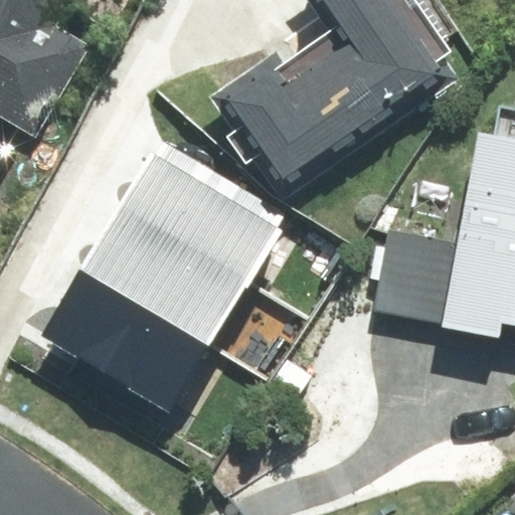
[(0,0),(0,116),(35,137),(89,46),(54,27),(70,0),(0,0)]
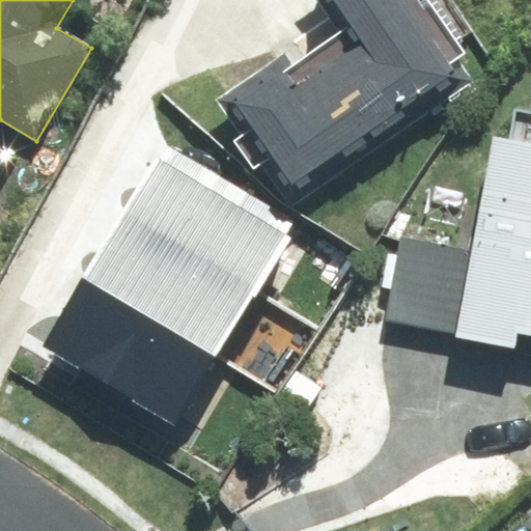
[(274,60),(217,100),(242,136),(234,140),(254,168),(261,163),(291,206),(473,81),(457,58),(465,53),(426,0),(319,0),(341,31),(282,73),(274,60)]
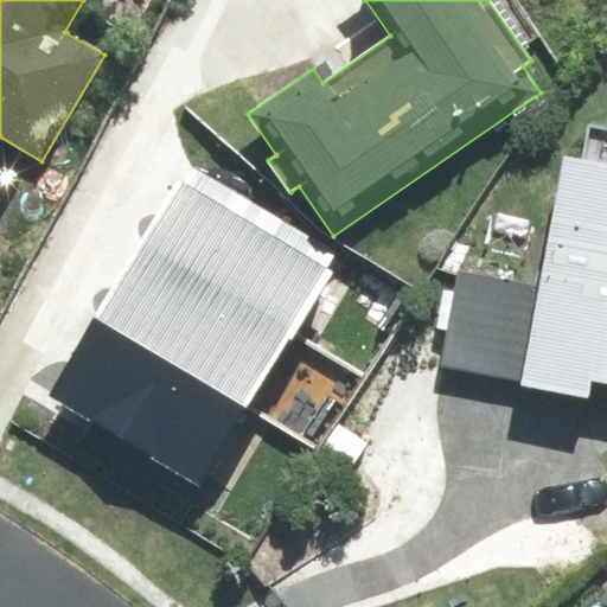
[(585,159),(563,155),(538,287),(521,381),(521,384),(588,397),(592,381),(606,382),(606,131),(590,128),(585,159)]
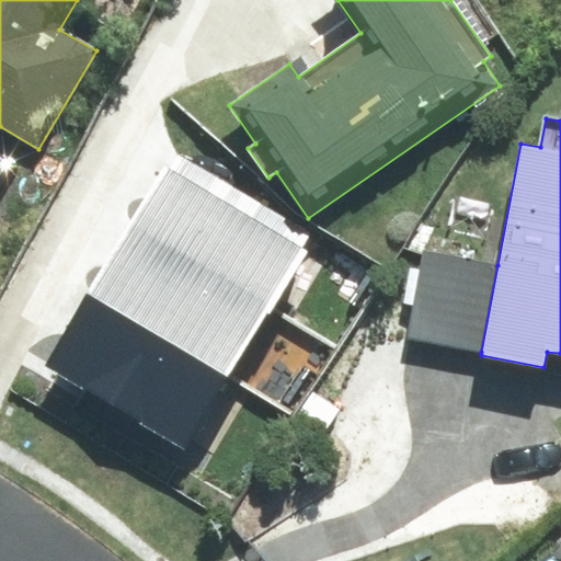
[(270,308),(274,311),(309,252),(302,248),(311,232),(174,149),(129,224),(270,308)]
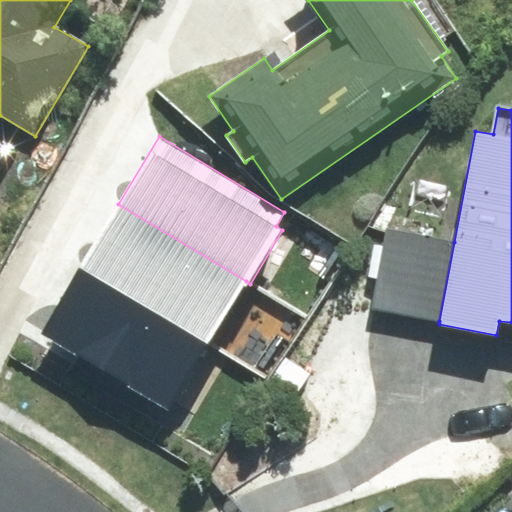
[(246,281),(118,204),(80,266),(208,343),(246,281)]
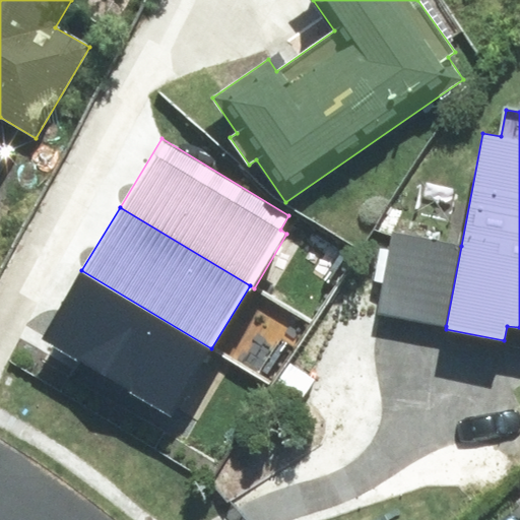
[(461,246),(393,233),(377,313),(446,326),(461,246)]
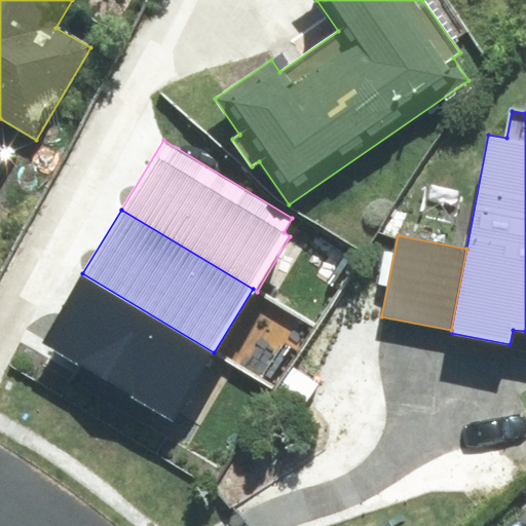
[(214,352),(82,273),(41,341),(173,420),(214,352)]
